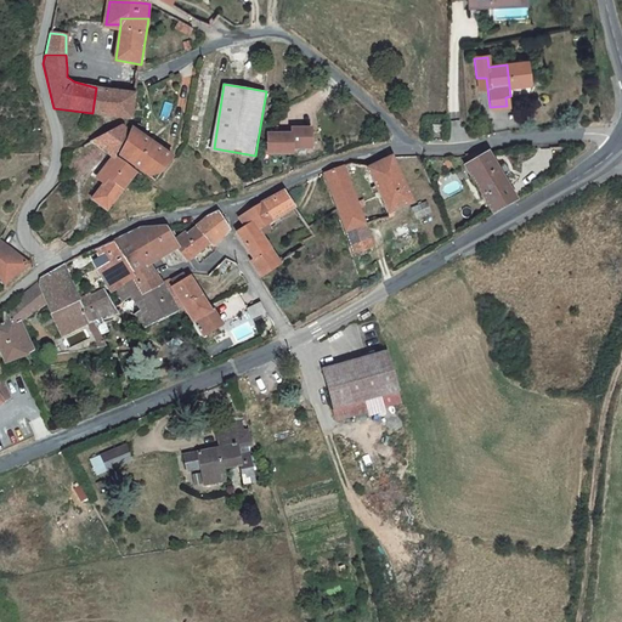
[(135,94),(96,88),(92,113),(131,118),(135,94)]
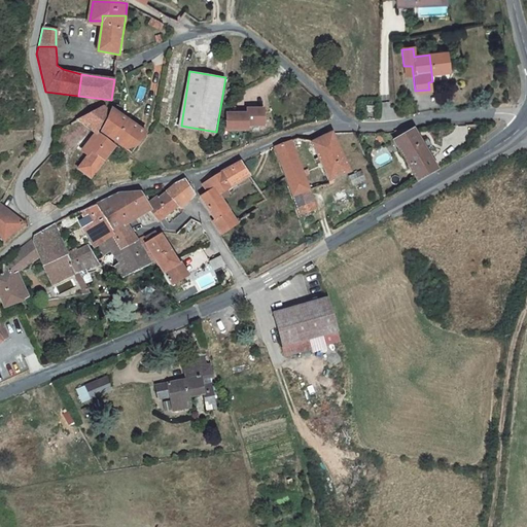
[(85,113),(75,119),(98,135),(105,118),(107,114),(107,109),(105,108),(103,107),(100,108),(95,110),(85,113)]
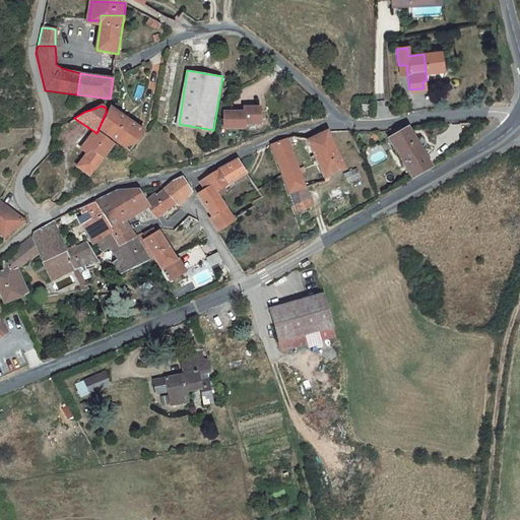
[(130,151),(144,130),(111,108),(101,132),(130,151)]
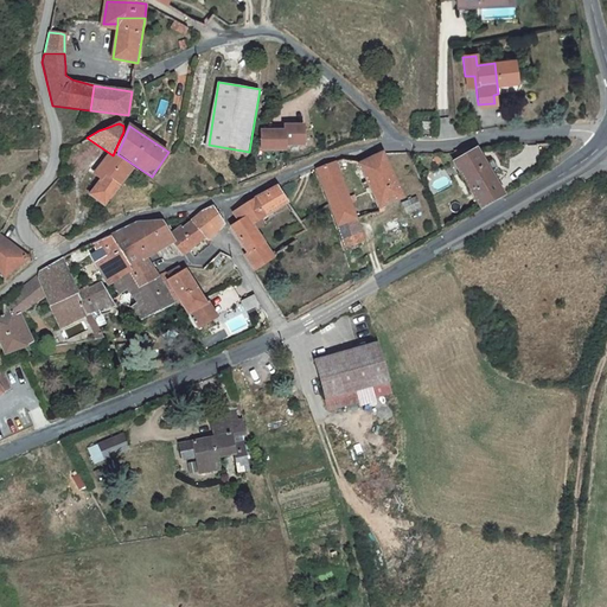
[(264,128),(261,147),(285,152),(286,146),(304,149),(307,131),(289,127),(288,133),(264,128)]
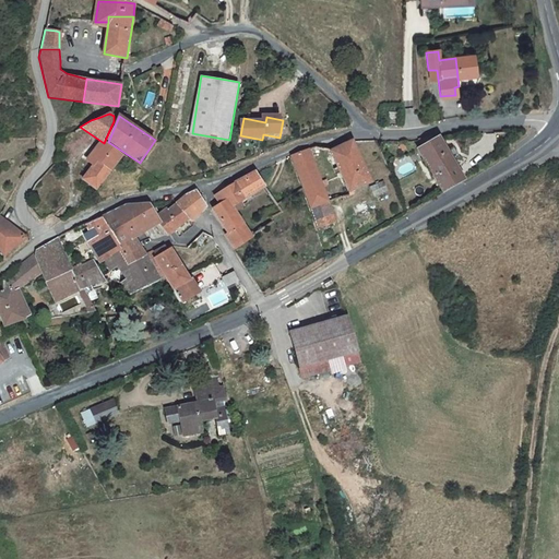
[(429,170),(441,192),(463,180),(438,138),(421,147),(432,167),(429,170)]
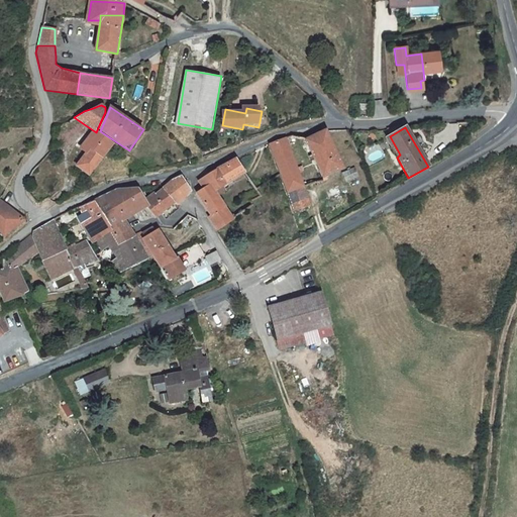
[(340,169),(324,130),(307,136),(316,157),(312,160),(322,183),(326,181),(324,176),(340,169)]
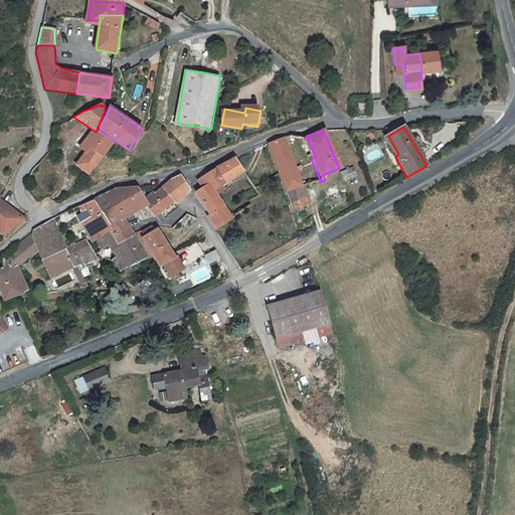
[(92,150),(102,136),(97,132),(87,148),(92,150)]
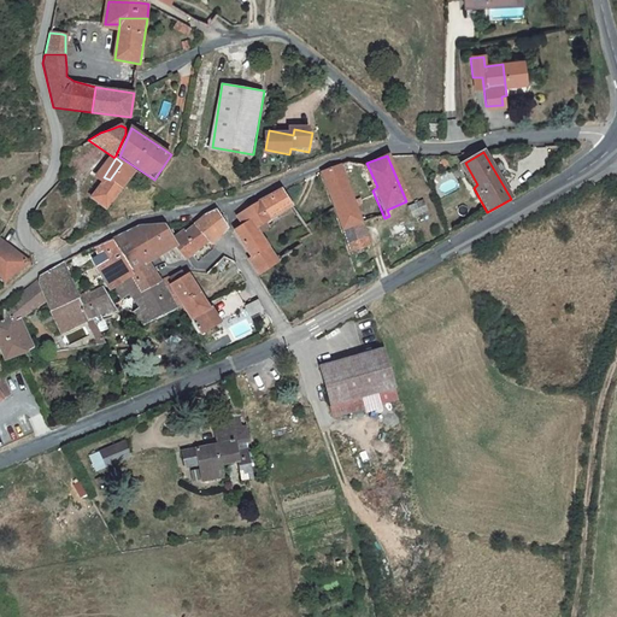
[(106,209),(135,171),(122,163),(110,180),(104,177),(90,198),(106,209)]
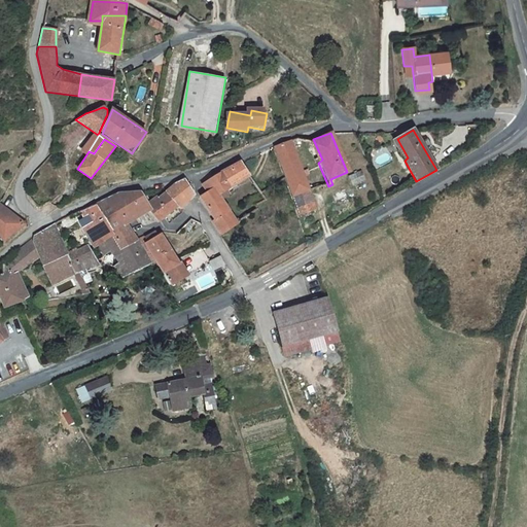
[(292,139),(276,145),(292,196),(308,190),(292,139)]
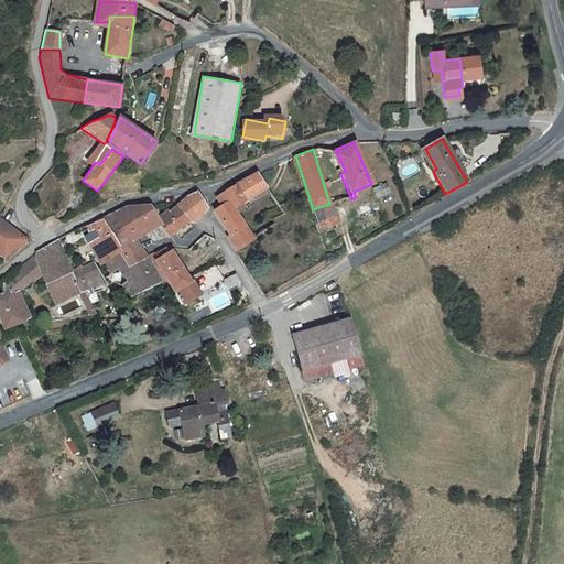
[(227,191),(218,197),(221,205),(215,213),(229,235),(227,238),(237,250),(255,236),(229,208),(267,188),(259,174),(250,177),(239,184),(227,191)]
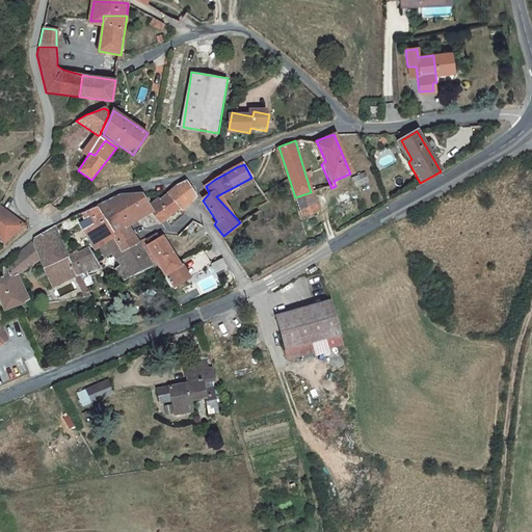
[(363,174),(350,179),(354,187),(366,182),(363,174)]
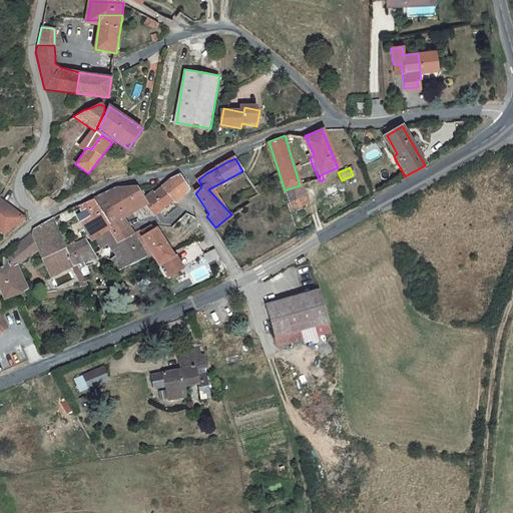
[(172,178),(162,185),(171,198),(174,200),(178,198),(182,195),(186,191),(189,186),(179,174),(173,177),(172,178)]
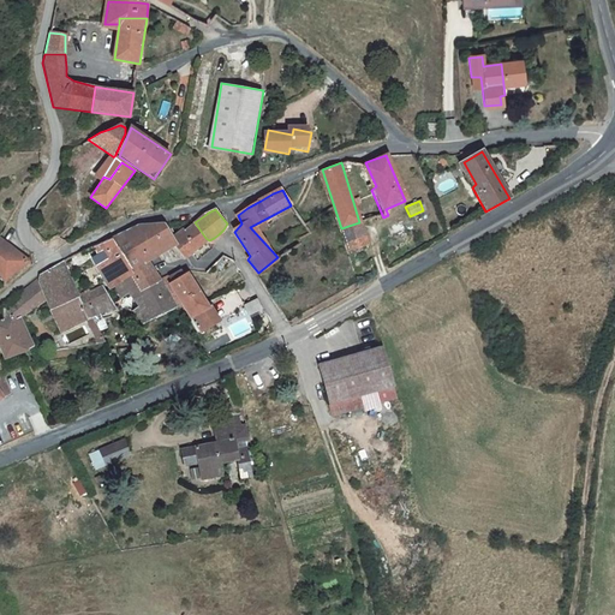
[(112,238),(115,245),(117,245),(136,276),(137,278),(142,287),(160,280),(147,261),(174,244),(180,254),(187,258),(197,252),(209,240),(206,238),(195,222),(175,239),(163,224),(138,225),(133,227),(112,238)]
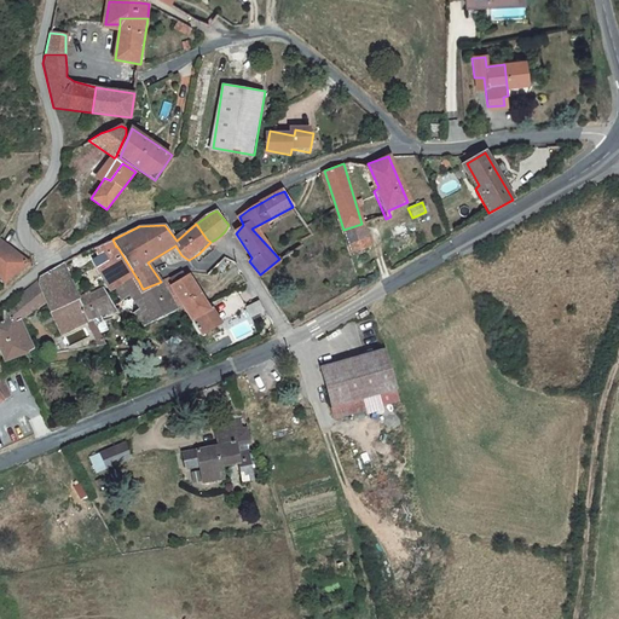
[(362,224),(343,230),(352,253),(370,247),(362,224)]
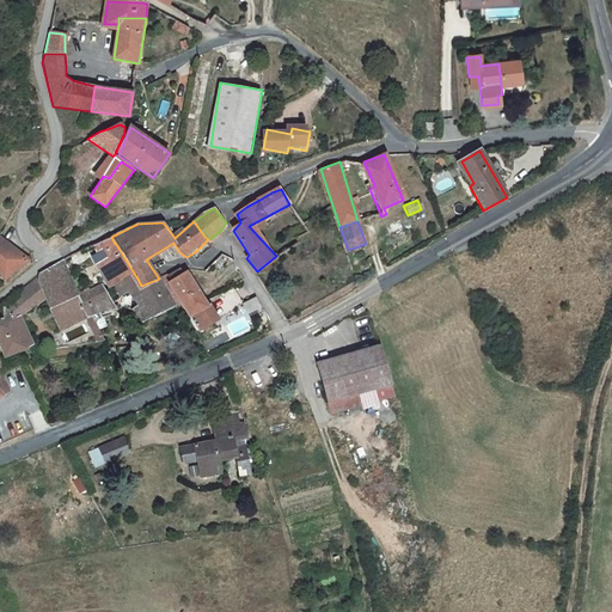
[(115,244),(111,237),(92,245),(96,252),(115,244)]
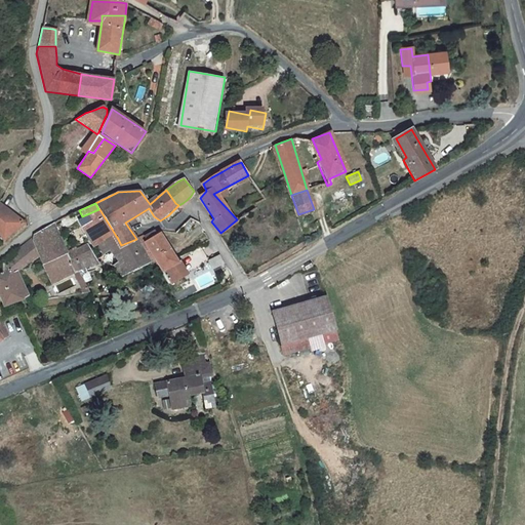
[(25,224),(5,207),(0,204),(0,229),(6,224),(14,232),(25,224)]
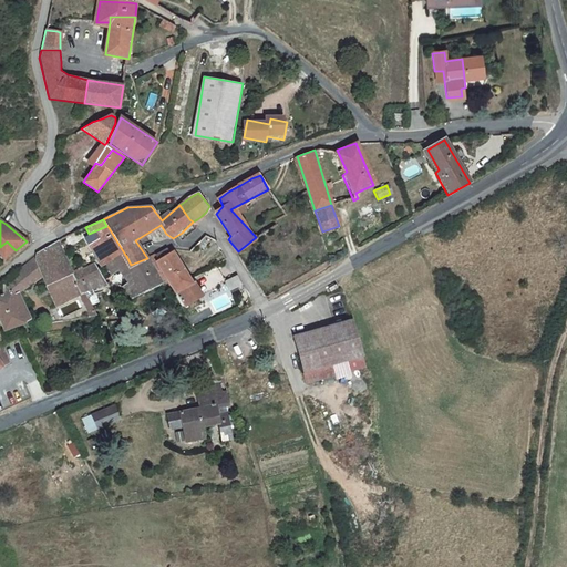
[(197,226),(193,222),(182,233),(186,238),(198,227),(197,226)]
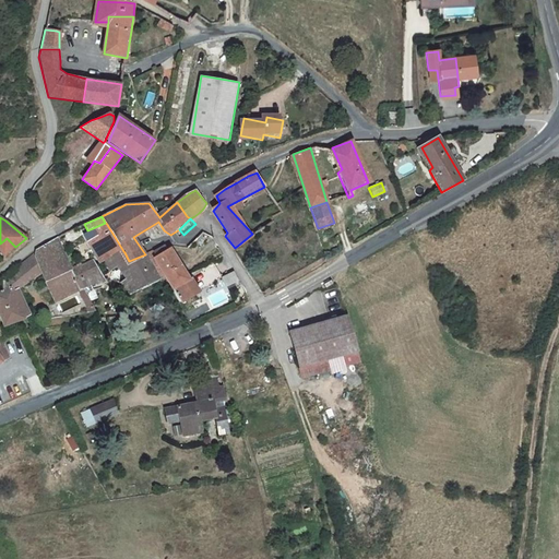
[(106,223),(105,223),(87,230),(88,232),(99,247),(93,251),(102,265),(116,257),(125,252),(123,251),(106,223)]
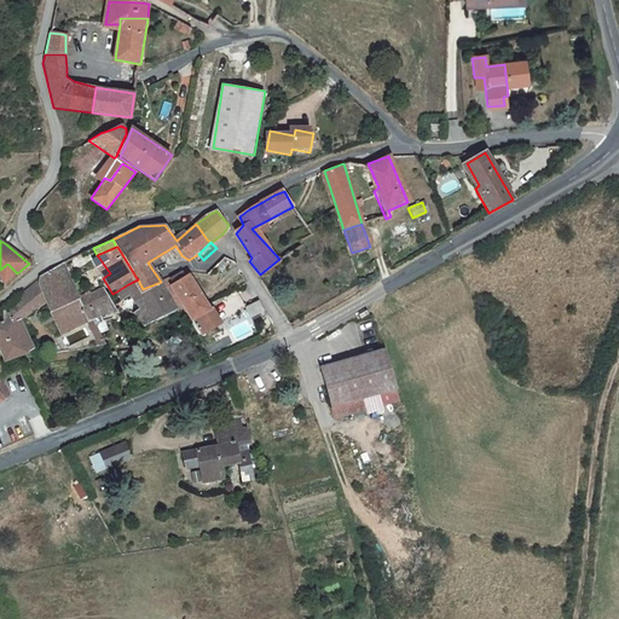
[(7,264),(0,270),(0,276),(5,283),(17,273),(7,264)]
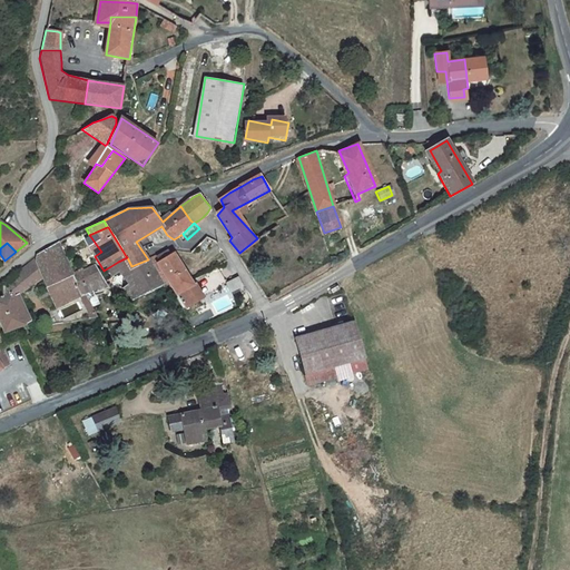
[(81,296),(71,276),(59,243),(53,245),(35,258),(42,276),(58,307),(80,297),(81,296)]
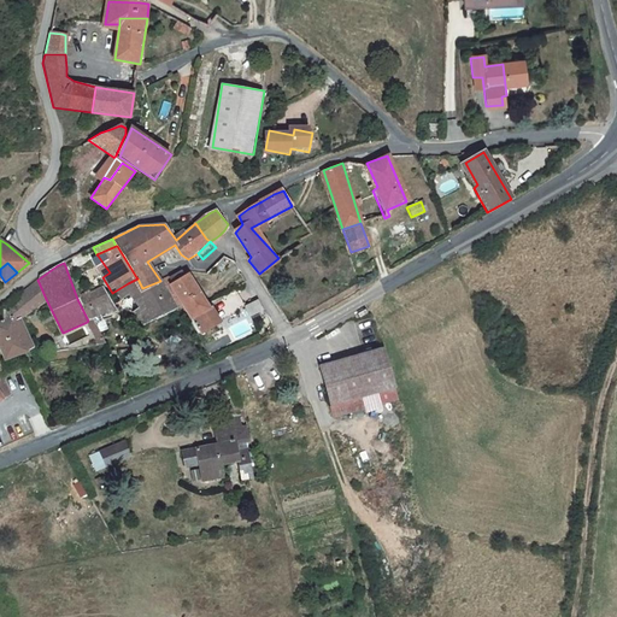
[(171,278),(164,280),(176,307),(177,307),(184,305),(189,318),(195,333),(217,323),(210,309),(189,276),(175,283),(171,278)]
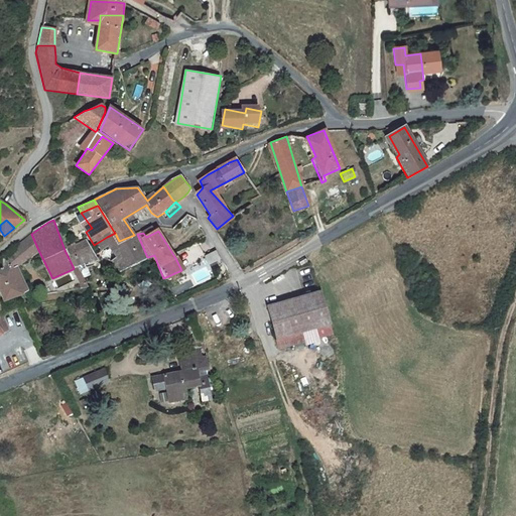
[(115,233),(107,237),(110,248),(117,245),(122,255),(114,260),(121,270),(136,262),(147,257),(137,234),(134,235),(119,241),(115,233)]
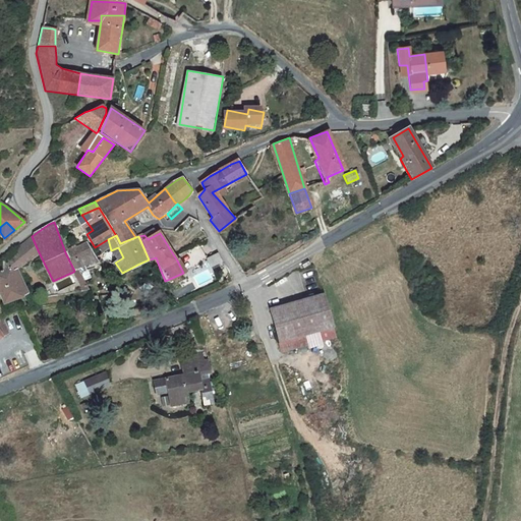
[(2,258),(4,271),(11,268),(13,273),(39,252),(32,236),(2,258)]
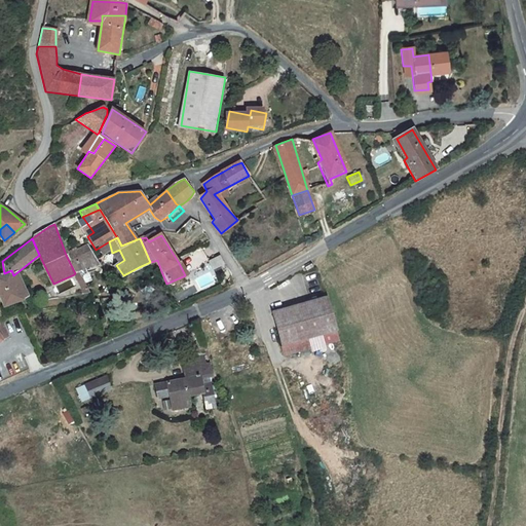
[(85,246),(66,255),(75,273),(79,272),(99,264),(90,253),(85,246)]
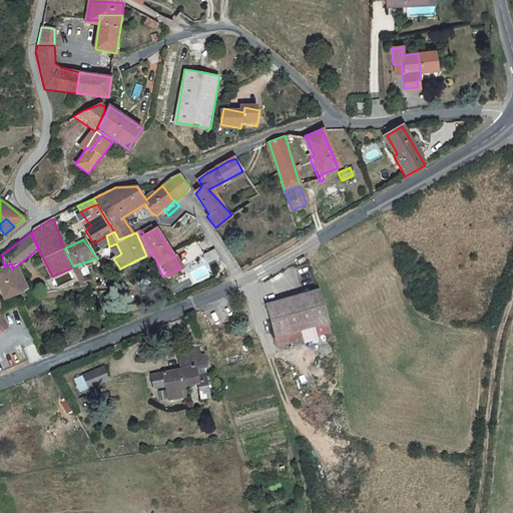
[(218,255),(213,247),(203,253),(206,262),(218,255)]
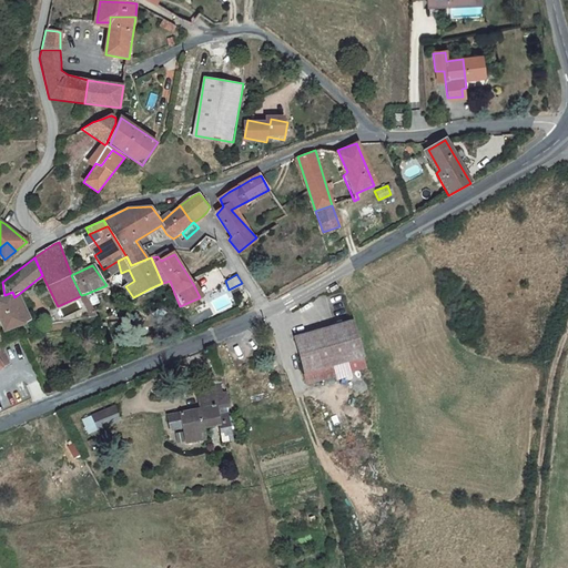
[(0,296),(0,320),(4,332),(32,322),(29,314),(23,316),(14,297),(12,292),(4,295),(0,296)]
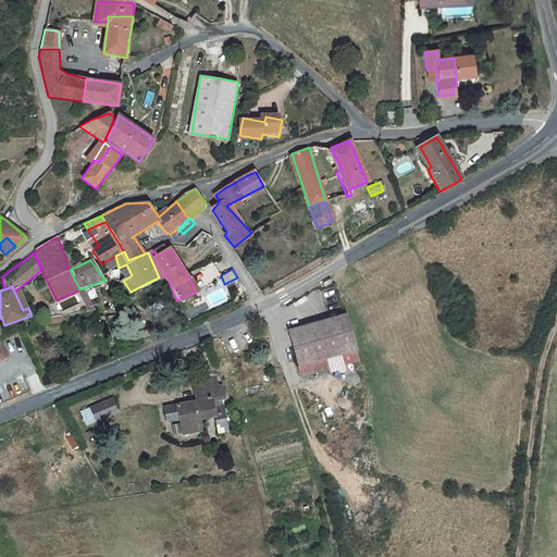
[(79,289),(78,291),(87,311),(94,309),(84,288),(79,289)]
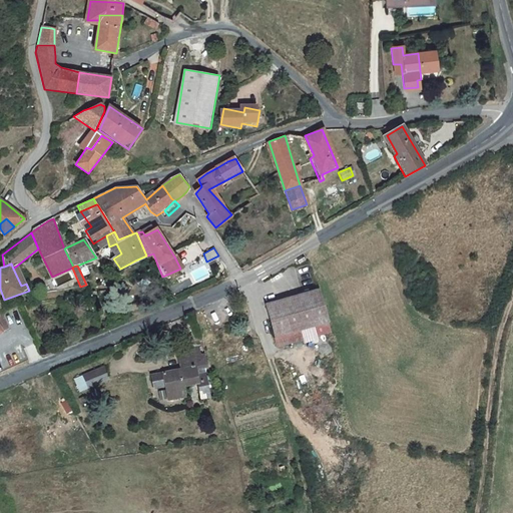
[(266,304),(277,344),(328,331),(316,291),(266,304)]
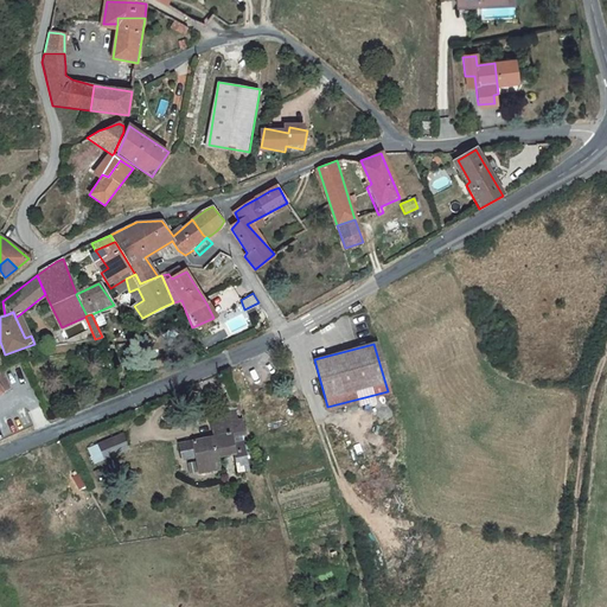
[(0,393),(10,389),(1,368),(0,368),(0,393)]
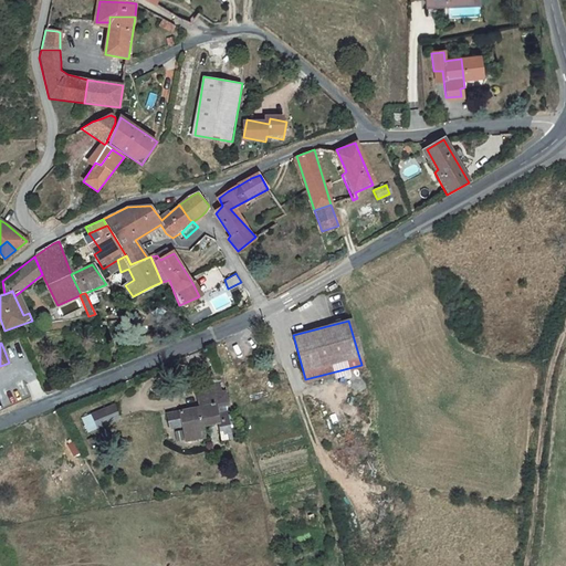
[(198,408),(166,417),(169,430),(184,426),(188,442),(206,438),(202,427),(218,422),(223,440),(233,437),(227,411),(217,412),(216,405),(228,402),(224,390),(219,391),(217,381),(192,387),(198,408)]
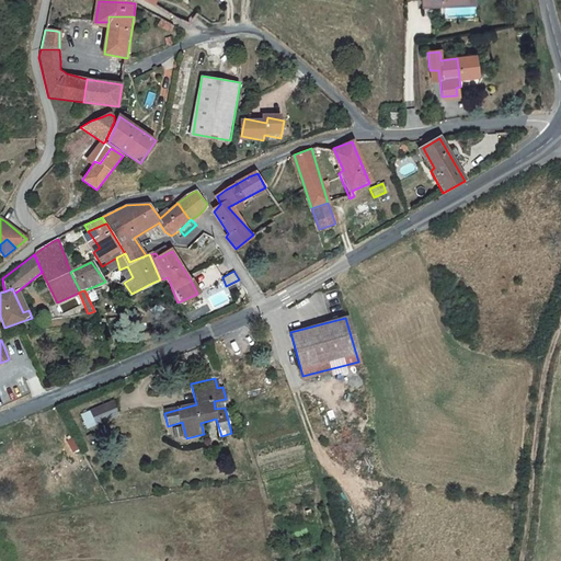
[(111,407),(91,415),(96,427),(116,420),(111,407)]
